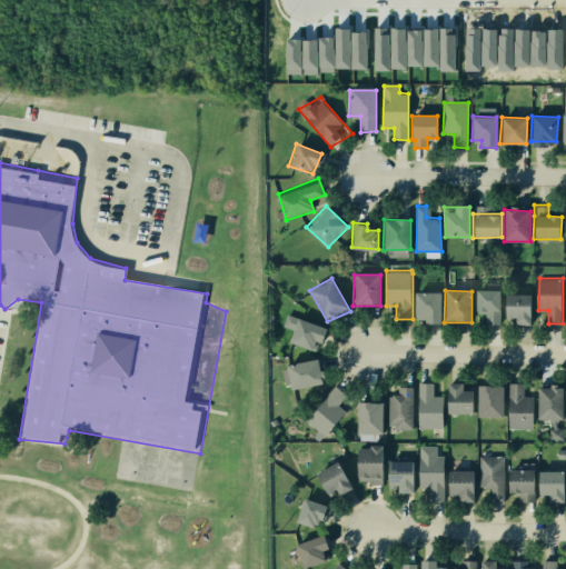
[(443,295),(442,325),(423,325),(423,318),(415,318),(415,291),(442,291),(443,295)]
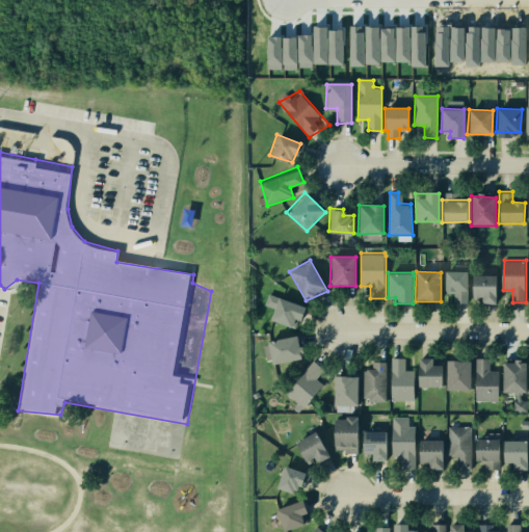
[(467,273),(468,303),(454,303),(454,294),(444,294),(444,273),(467,273)]
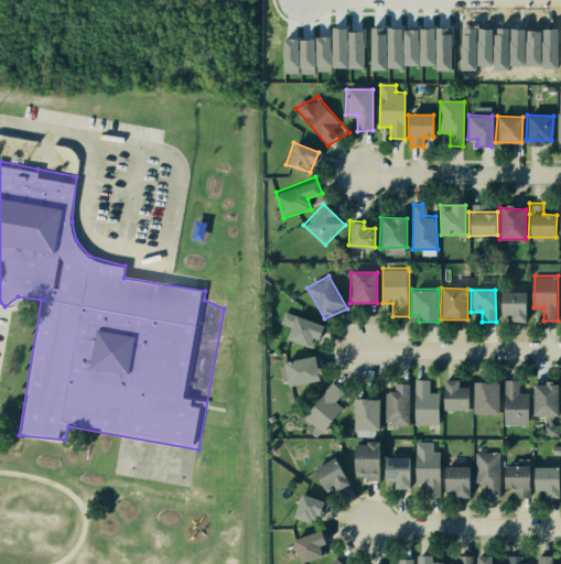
[(527,293),(527,323),(508,323),(507,315),(499,315),(499,291),(527,293)]
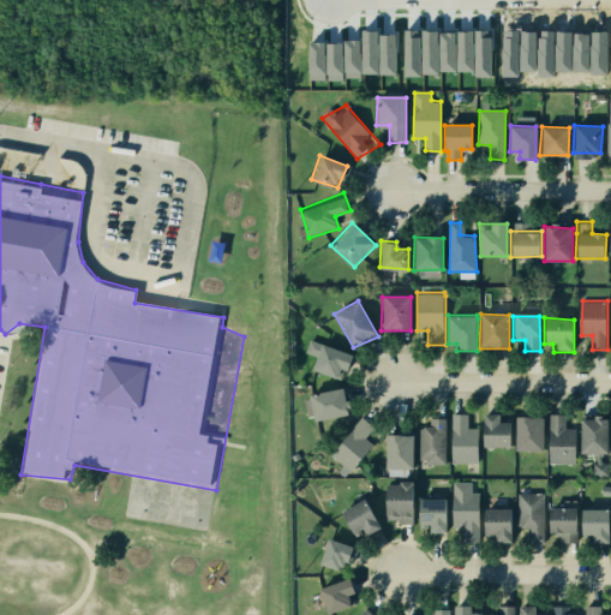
[(354,358),(341,380),(310,370),(315,358),(305,354),(312,336),(355,352),(354,358)]
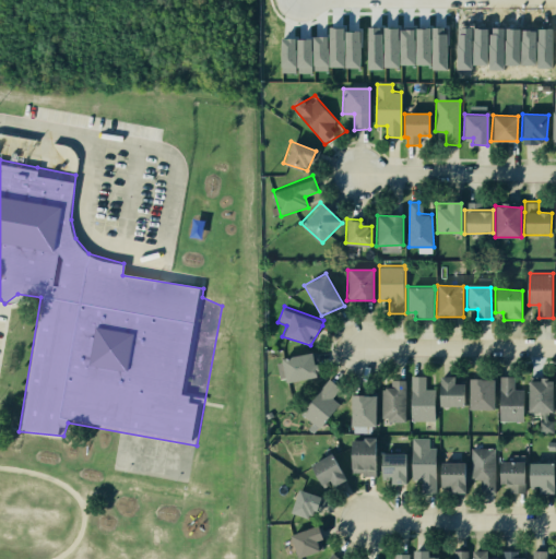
[(312,352),(317,378),(283,383),(279,357),(312,352)]
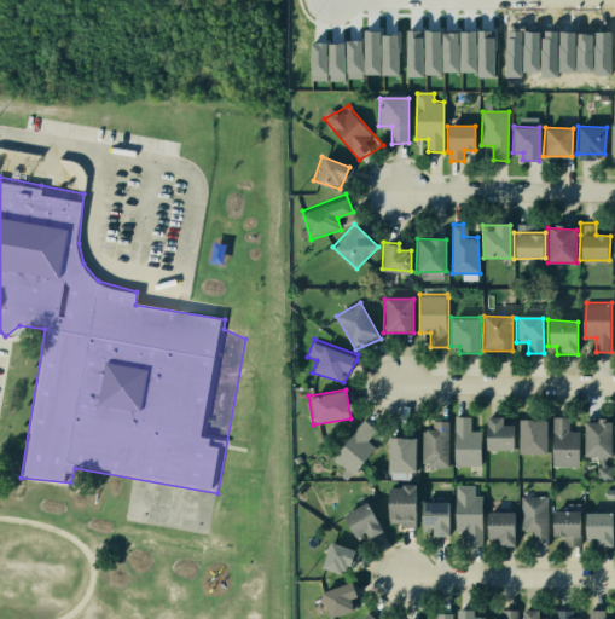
[(514,426),(514,451),(483,451),(482,414),(500,415),(500,426),(514,426)]
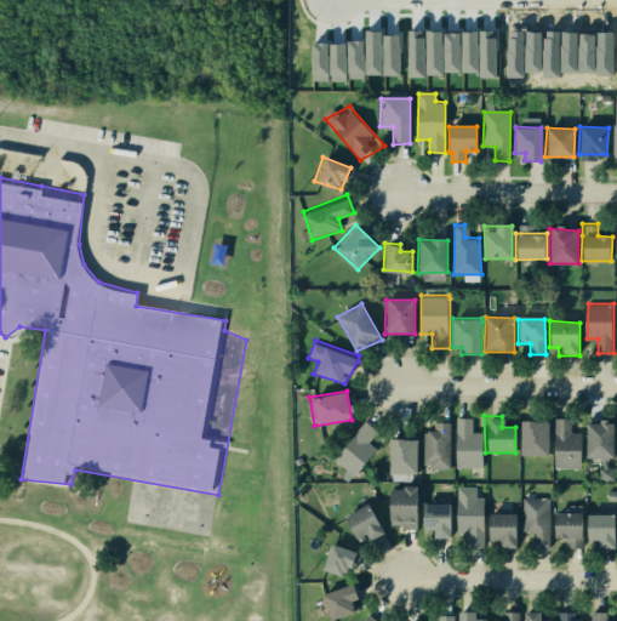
[(457,416),(456,468),(483,468),(481,434),(470,434),(470,416),(457,416)]
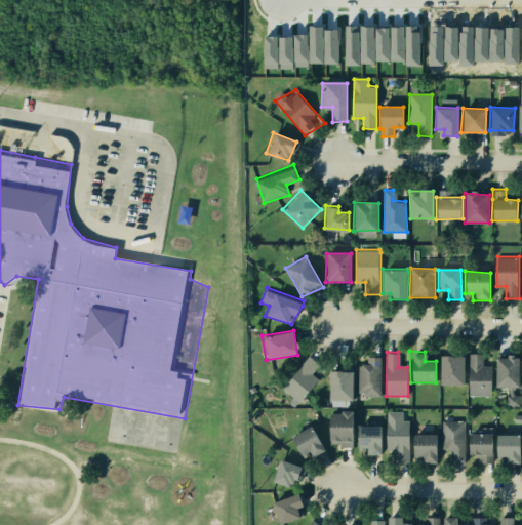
[(471,354),(469,394),(492,395),(492,367),(481,366),(482,354),(471,354)]
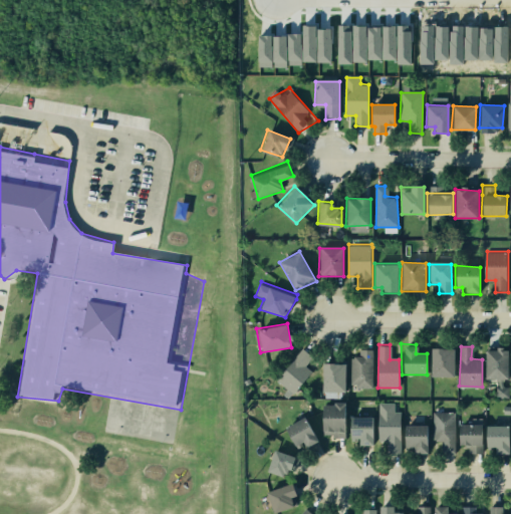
[(456,349),(456,376),(432,377),(431,348),(456,349)]
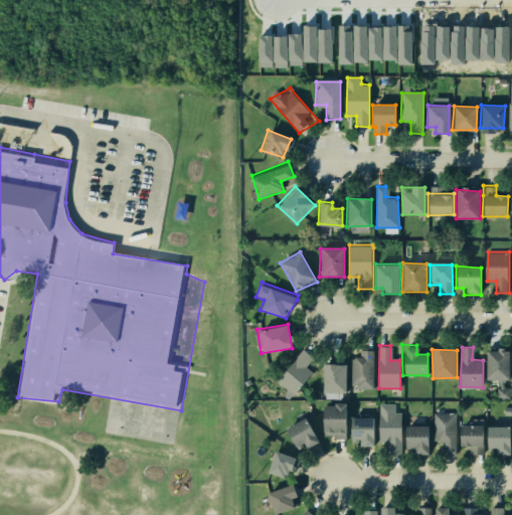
[(277,380),(295,396),(317,374),(306,366),(315,357),(303,350),(284,371),(277,380)]
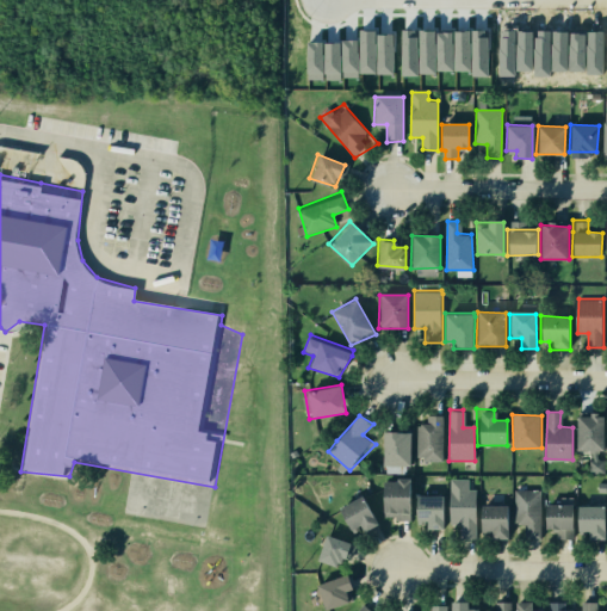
[(606,417),(606,451),(575,451),(576,415),(606,417)]
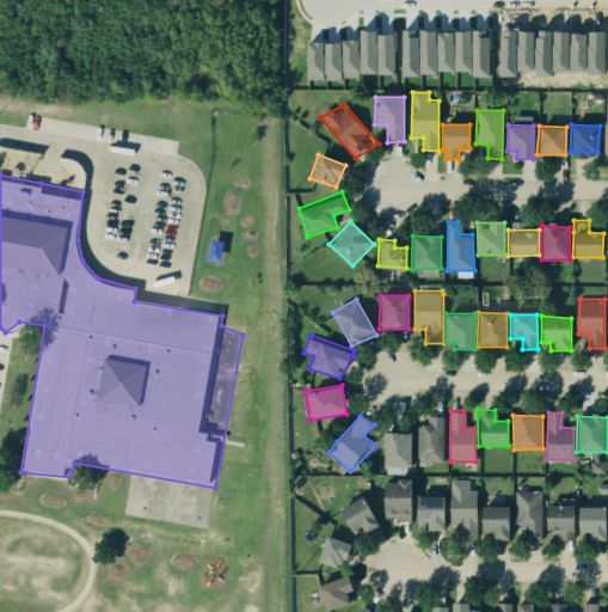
[(418,421),(419,464),(446,464),(444,420),(418,421)]
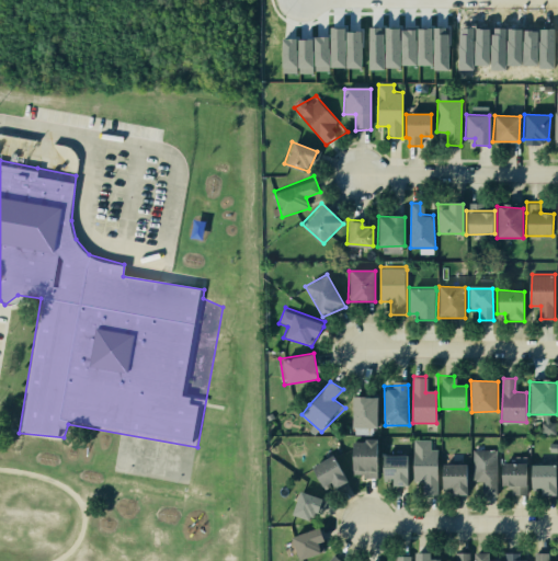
[(379,397),(379,431),(351,431),(352,396),(379,397)]
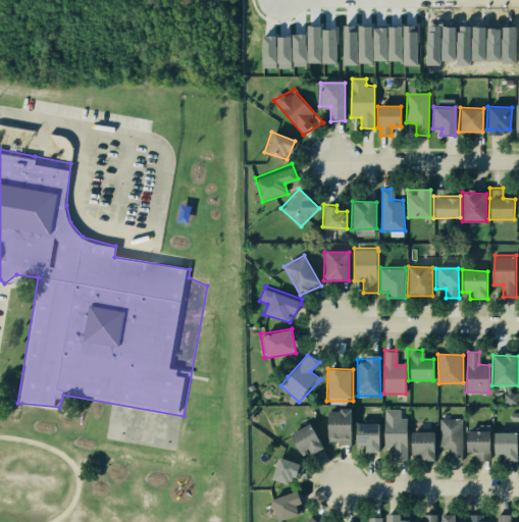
[(353,412),(351,445),(325,445),(326,411),(353,412)]
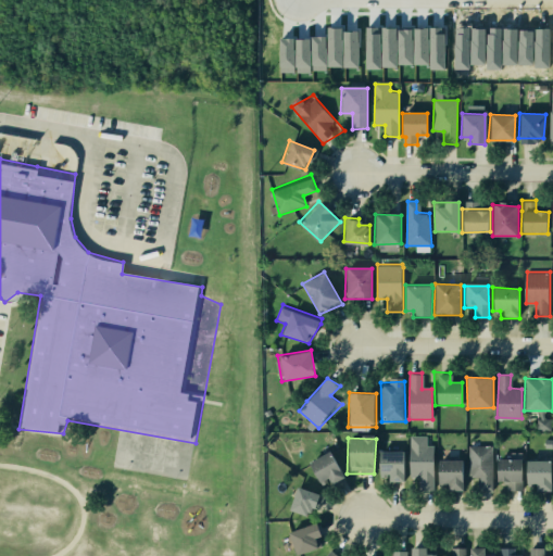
[(491,445),(492,489),(468,489),(468,445),(491,445)]
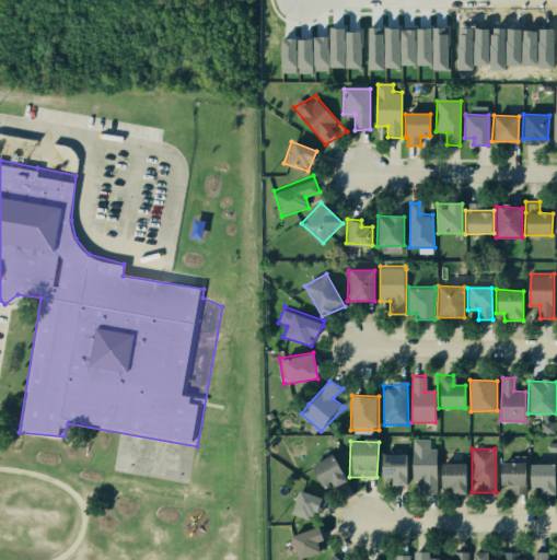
[(437,492),(437,450),(413,450),(409,479),(421,479),(420,492),(437,492)]
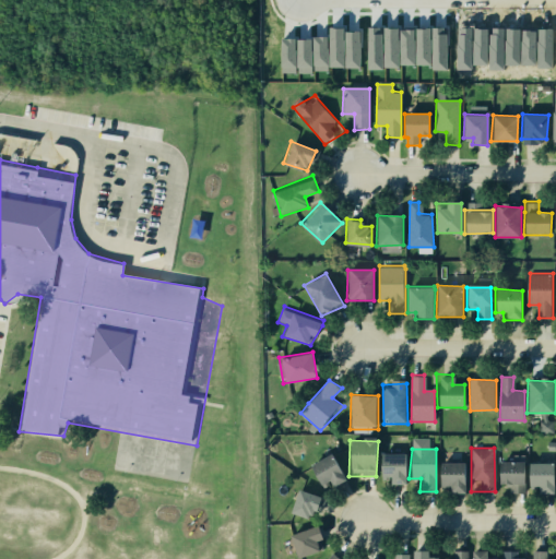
[(525,451),(524,484),(498,484),(498,452),(525,451)]
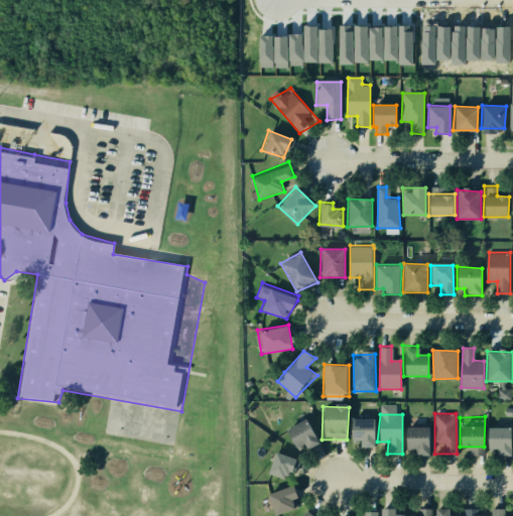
[(305,417),(322,444),(305,448),(302,443),(290,448),(283,430),(305,417)]
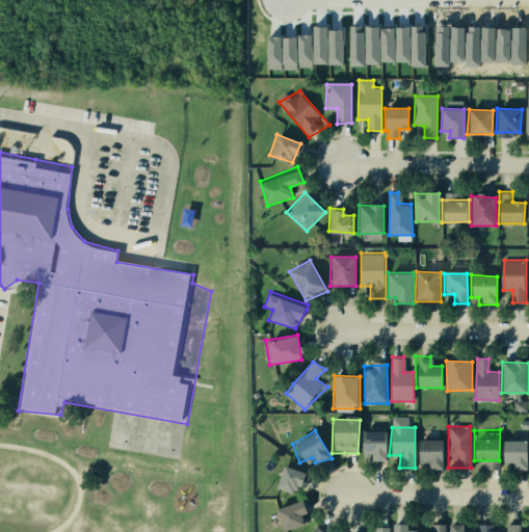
[(363,430),(362,458),(385,459),(386,431),(363,430)]
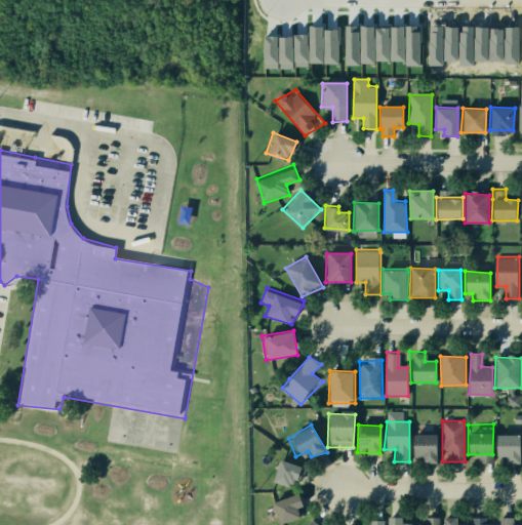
[(521,466),(494,465),(495,435),(521,436),(521,466)]
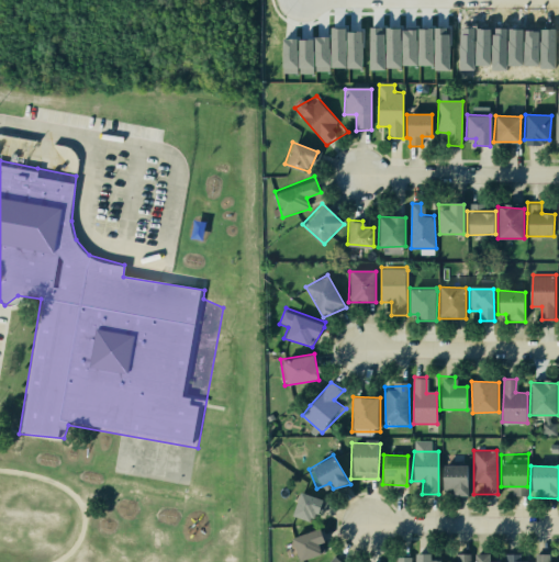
[(470,468),(469,497),(440,497),(442,467),(470,468)]
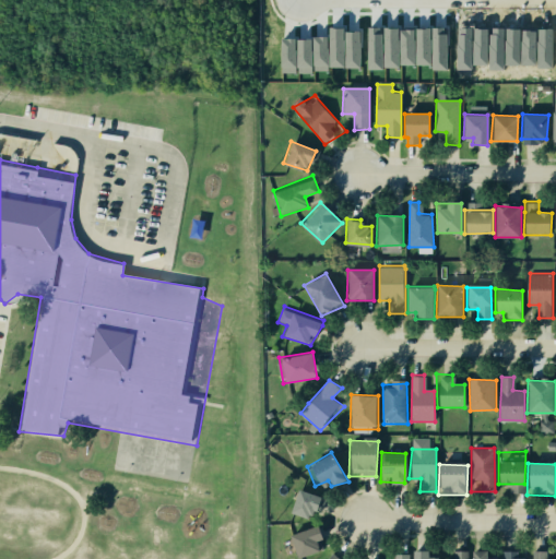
[(295,488),(291,510),(306,515),(308,508),(318,510),(322,497),(295,488)]
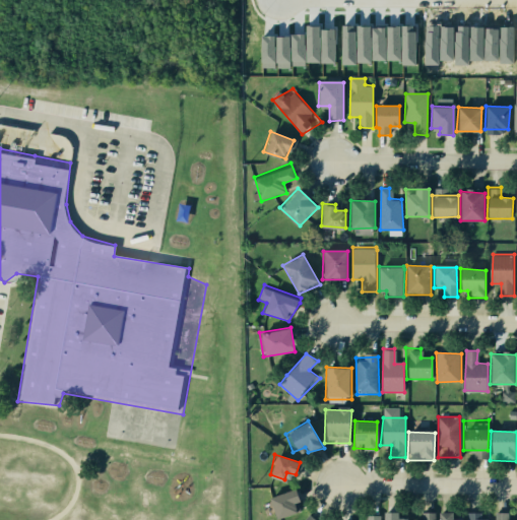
[(269,497),(275,519),(298,513),(295,503),(300,501),(293,488),(269,497)]
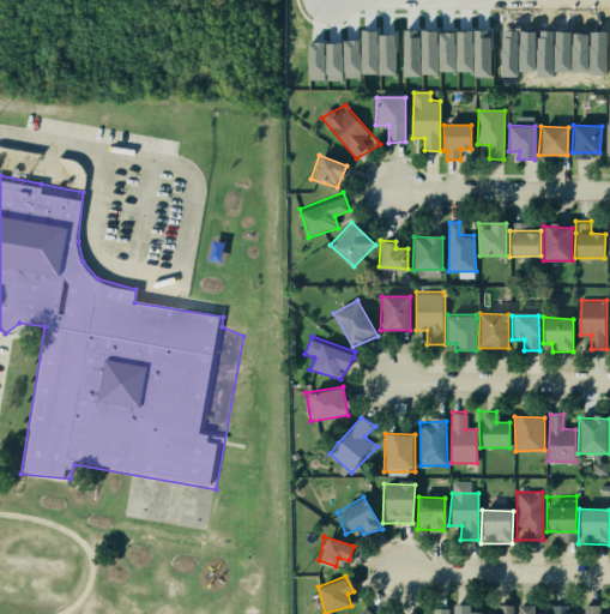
[(454,613),(456,603),(479,603),(479,613),(454,613)]
